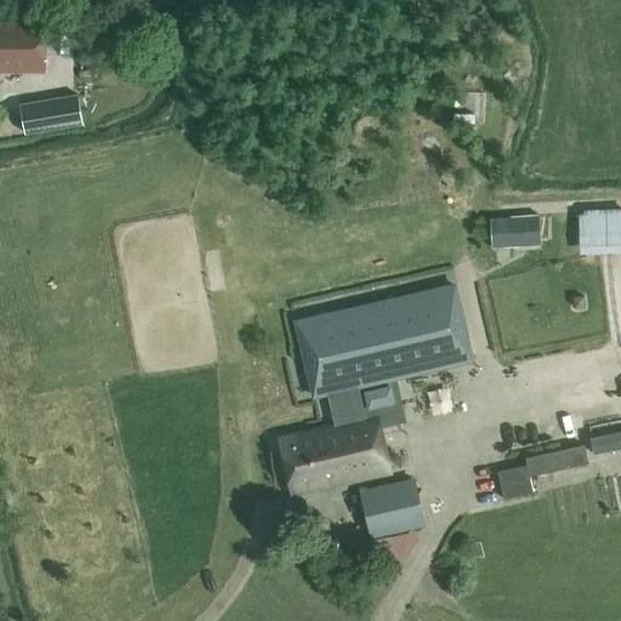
[(472,16),(477,26),(489,20),(484,10),(472,16)]
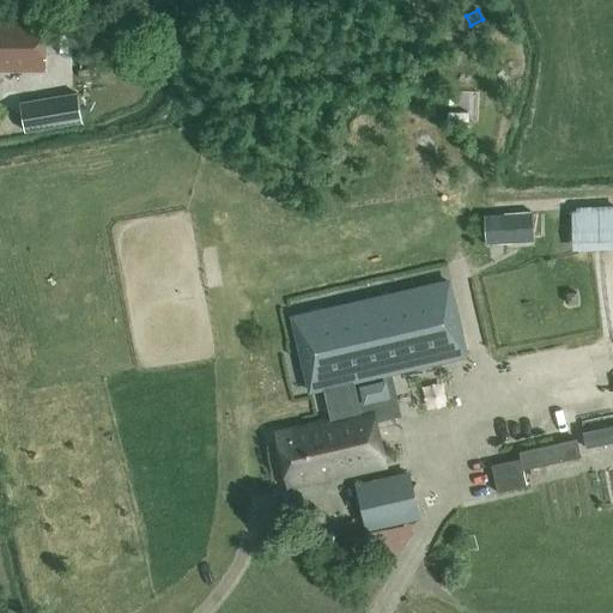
[(0,70),(44,70),(44,20),(0,20),(0,70)]
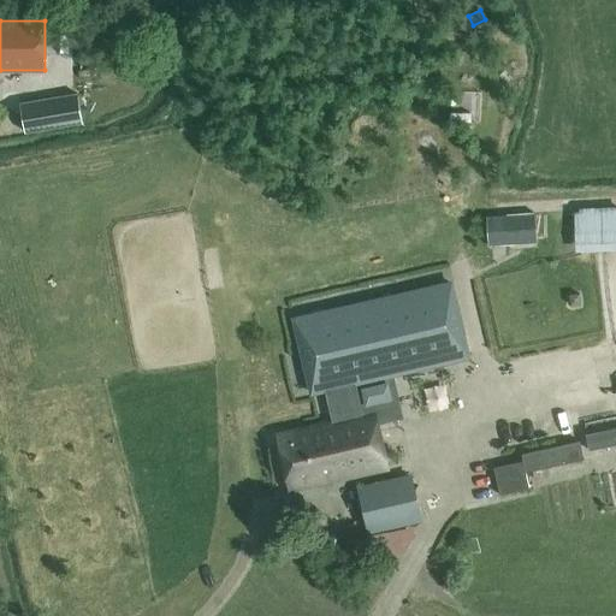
[(22,113),(24,131),(82,123),(77,94),(39,100),(40,110),(22,113)]
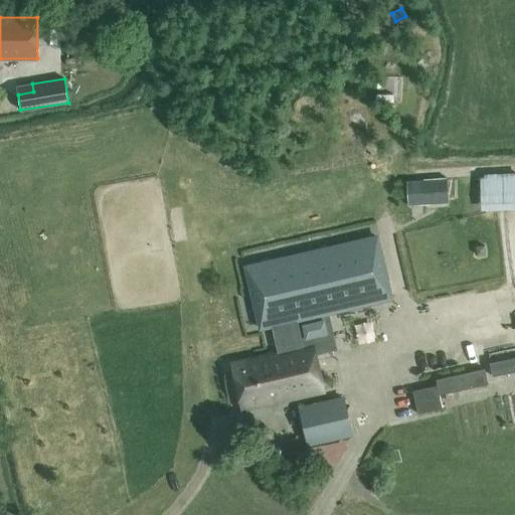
[(482,216),(514,215),(514,178),(481,180),(482,216)]
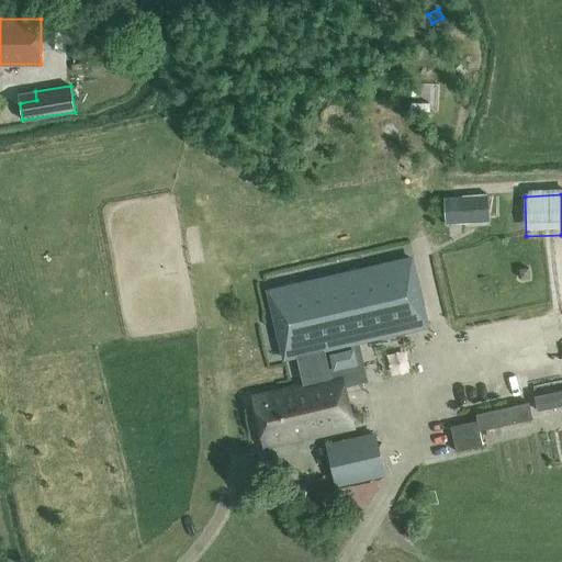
[(462,222),(461,195),(444,197),(446,223),(462,222)]
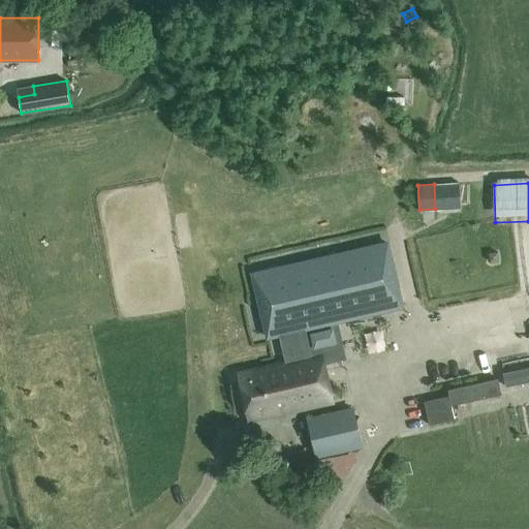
[(494,213),(493,199),(479,200),(480,214),(494,213)]
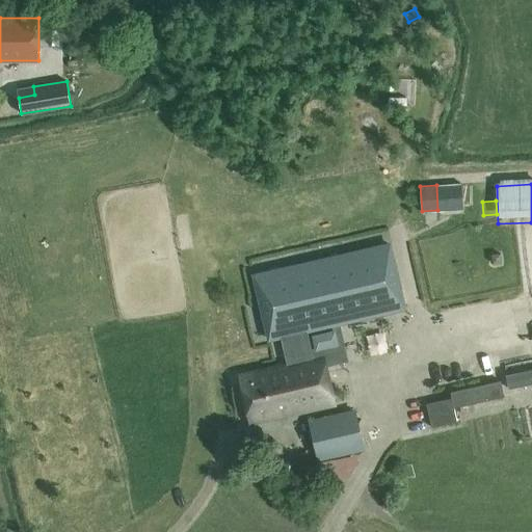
[(312,358),(306,331),(404,308),(390,244),(254,276),(268,339),(281,336),(288,364),(239,375),(250,423),(335,403),(324,356),(312,358)]
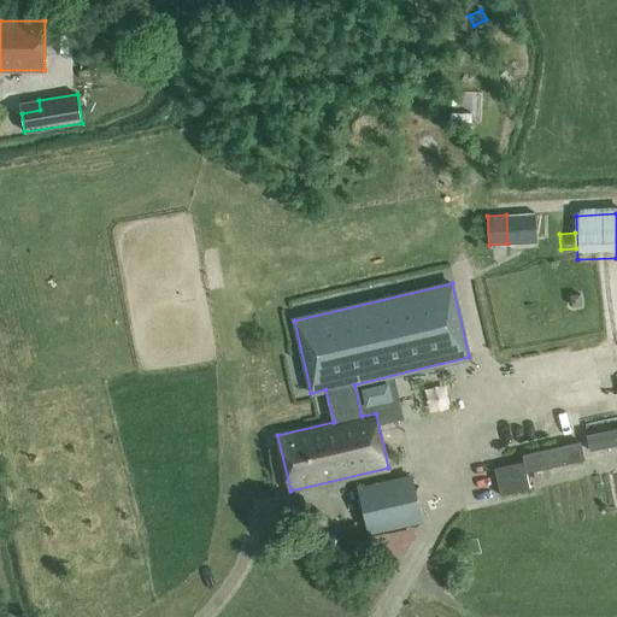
[(593,477),(616,474),(616,436),(587,442),(593,477)]
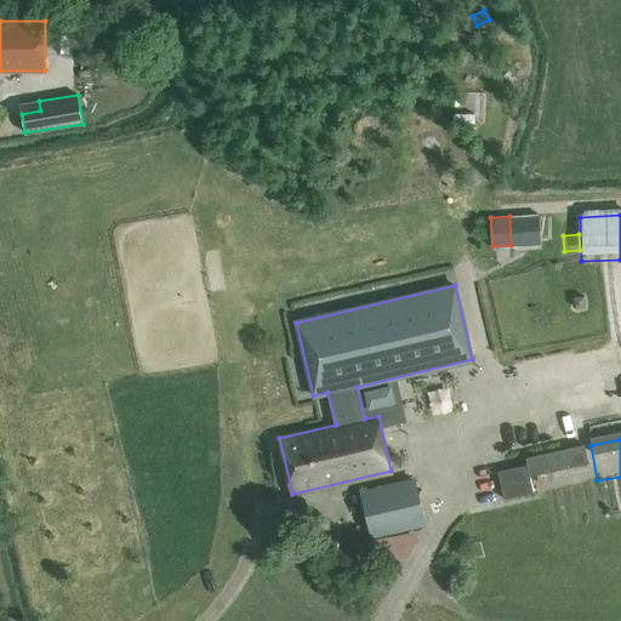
[(586,455),(499,473),(506,507),(541,500),(537,483),(590,472),(586,455)]
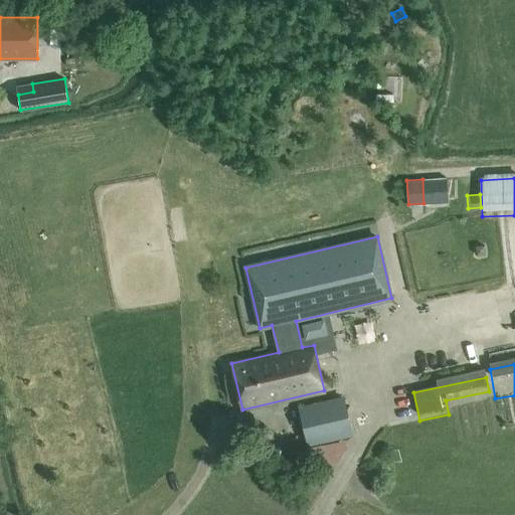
[(352,436),(343,396),(300,406),(309,446),(352,436)]
